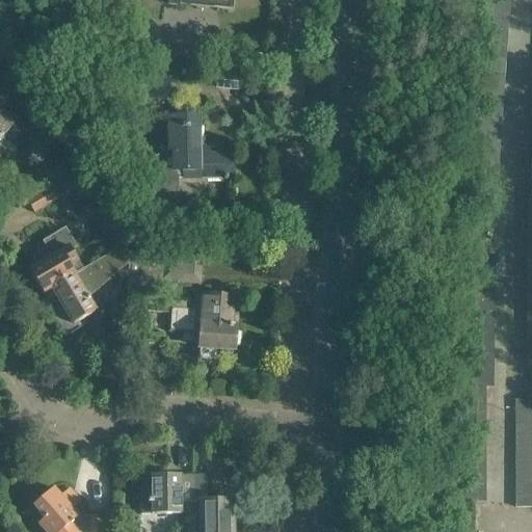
[(216,89),(244,92),(237,73),(218,71),(216,89)]
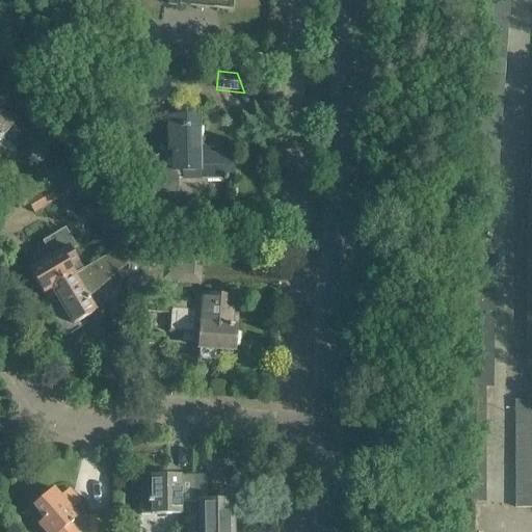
[(21,132),(0,113),(0,142),(5,136),(12,142),(21,132)]
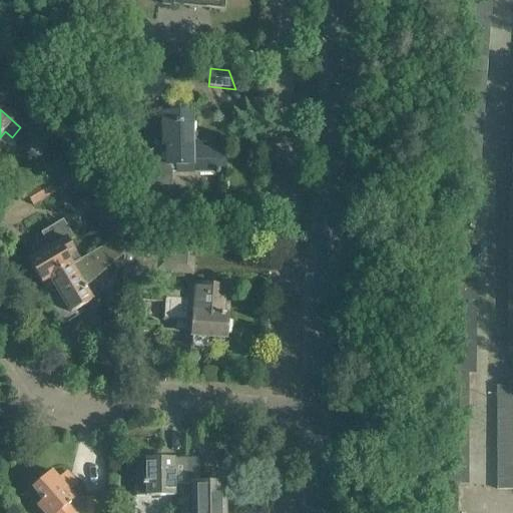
[(150,153),(150,182),(151,183),(151,184),(152,184),(152,185),(153,185),(154,186),(172,185),(172,172),(215,172),(215,175),(219,175),(218,172),(224,172),(223,150),(201,151),(201,142),(191,142),(191,114),(181,114),(181,110),(169,110),(170,114),(162,114),(162,146),(150,153)]
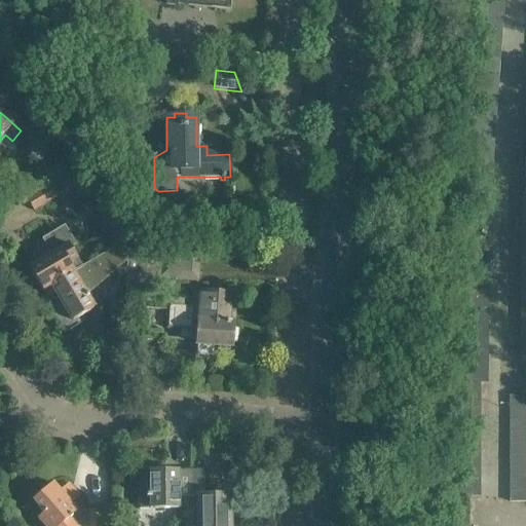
[(51,151),(34,164),(40,173),(58,160),(51,151)]
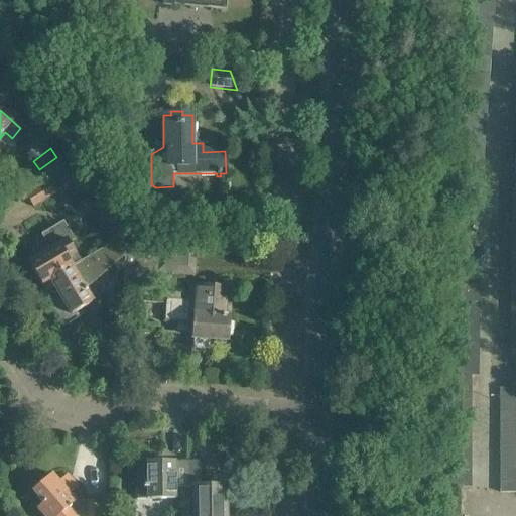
[(48,183),(47,182),(25,196),(32,207),(76,181),(70,170),(48,183)]
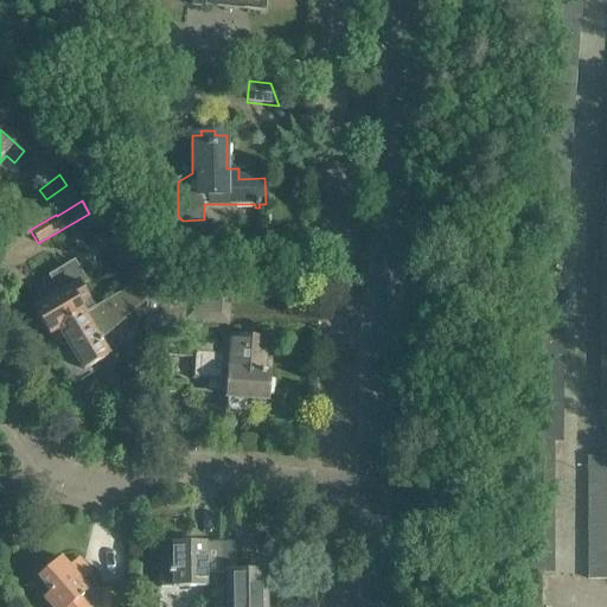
[(49,336),(51,334),(94,308),(80,285),(85,281),(74,262),(50,276),(55,285),(42,292),(40,295),(45,304),(33,311),(49,336)]
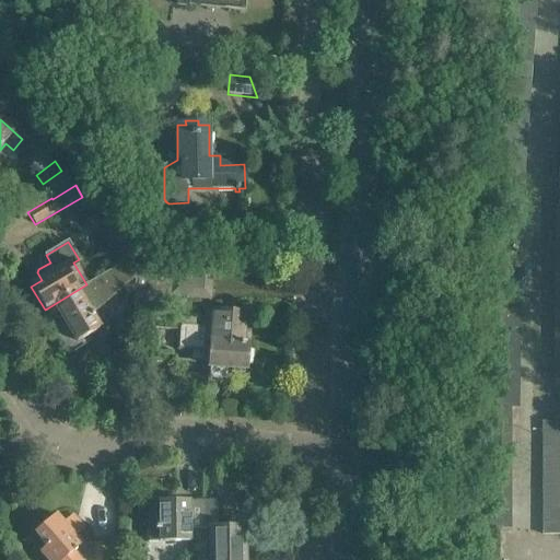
[(47,308),(45,310),(43,311),(69,356),(93,341),(90,335),(100,329),(93,317),(94,316),(93,315),(113,299),(112,282),(131,282),(133,279),(135,266),(131,258),(88,284),(88,283),(86,284),(47,308)]
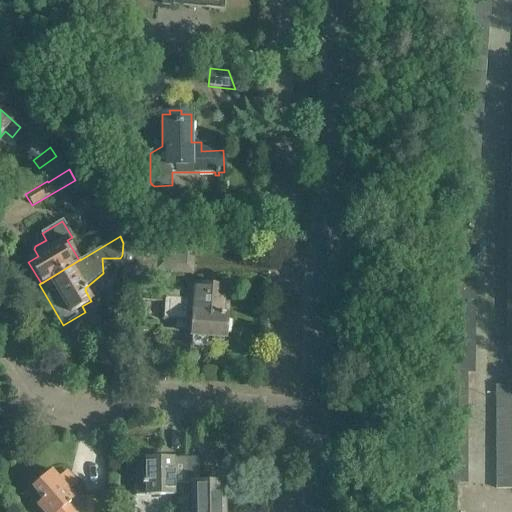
[(193,248),(158,246),(123,243),(122,255),(121,268),(131,269),(131,256),(140,257),(139,269),(192,273),(193,248)]
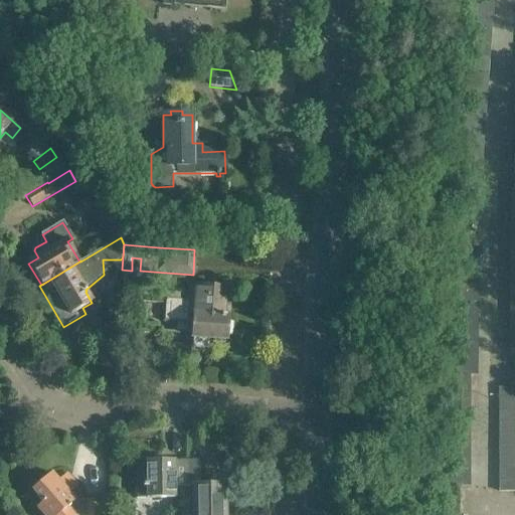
[(176,330),(192,331),(191,337),(213,339),(212,343),(224,344),(224,340),(228,340),(229,318),(225,318),(225,317),(222,317),(225,288),(191,285),(190,301),(166,300),(164,322),(177,323),(176,330)]
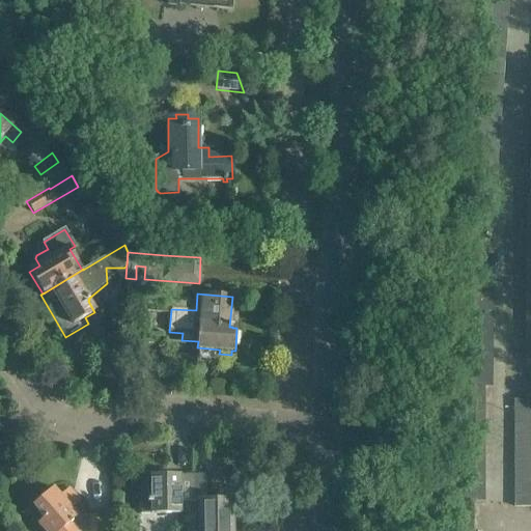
[(115,297),(114,319),(126,319),(127,297),(115,297)]
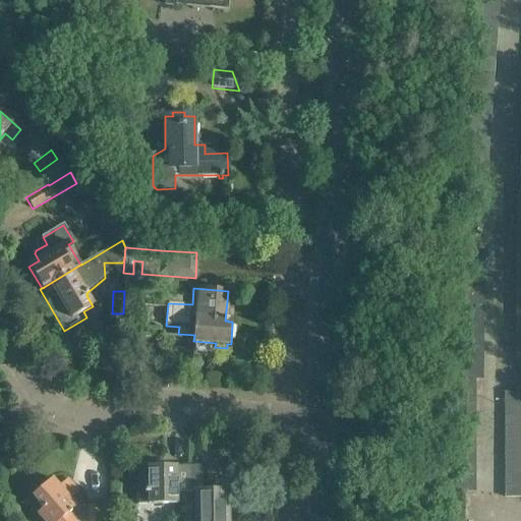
[(483,356),(483,345),(462,345),(462,356),(483,356)]
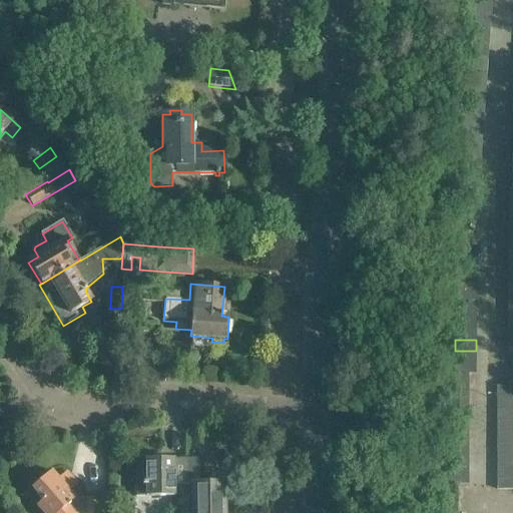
[(476,351),(455,351),(455,363),(476,362),(476,351)]
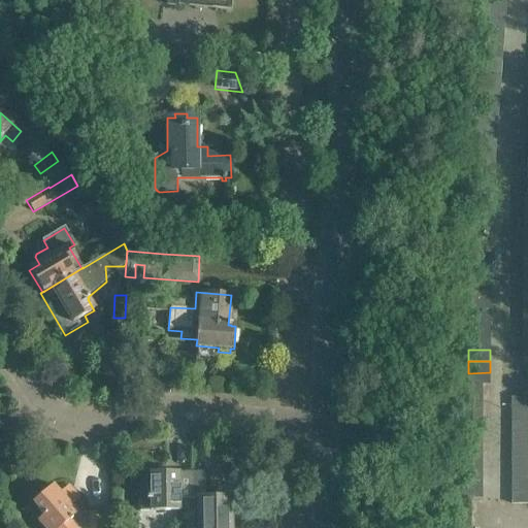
[(490,385),(490,372),(468,373),(468,385),(483,385),(490,385)]
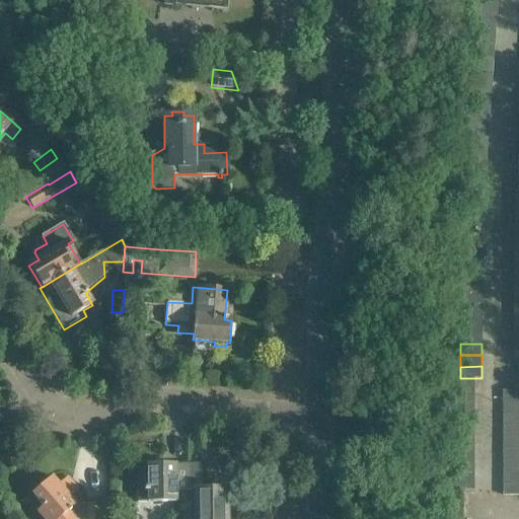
[(474,378),(460,378),(453,378),(453,402),(474,402),(474,378)]
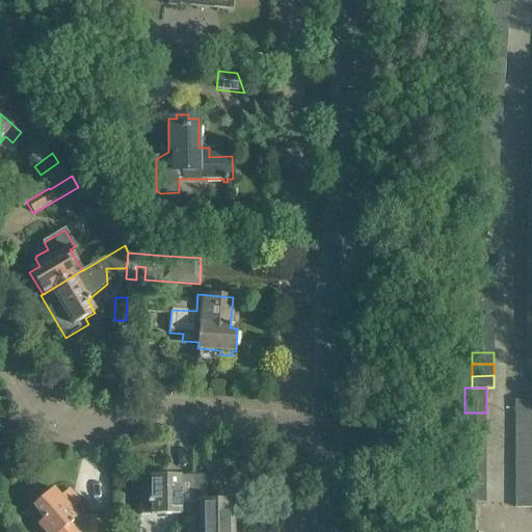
[(531,413),(531,401),(515,401),(515,413),(531,413)]
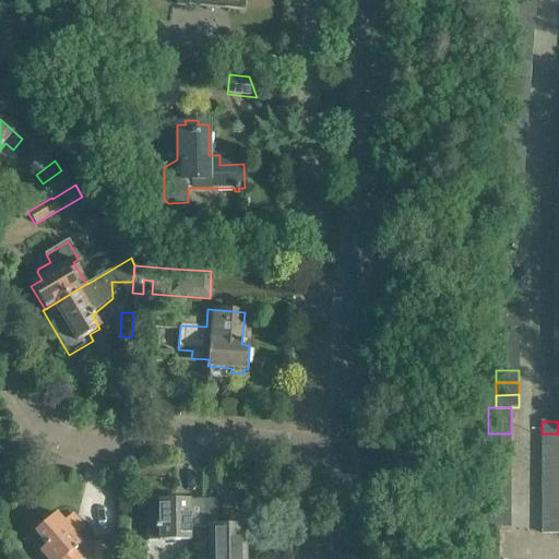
[(511,445),(511,433),(488,433),(488,445),(511,445)]
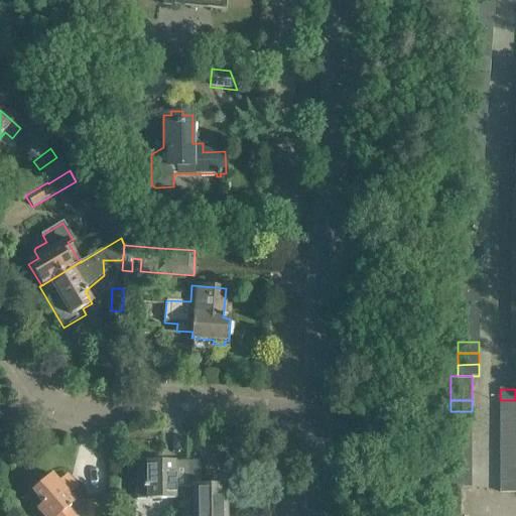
[(515,400),(500,400),(500,412),(515,411),(515,400)]
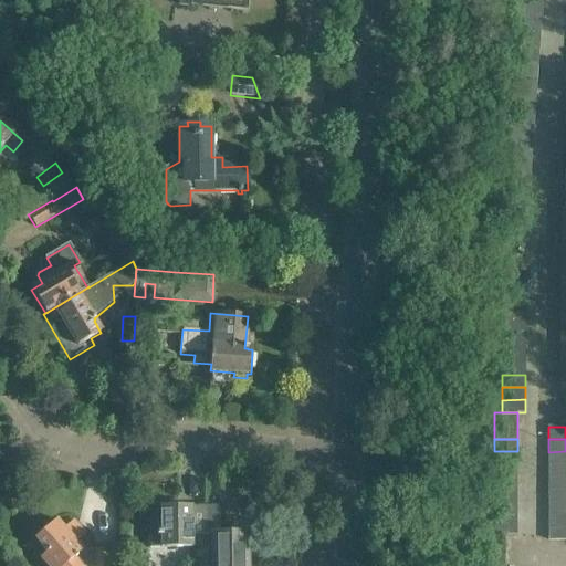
[(517,451),(494,451),(494,463),(516,463),(517,451)]
